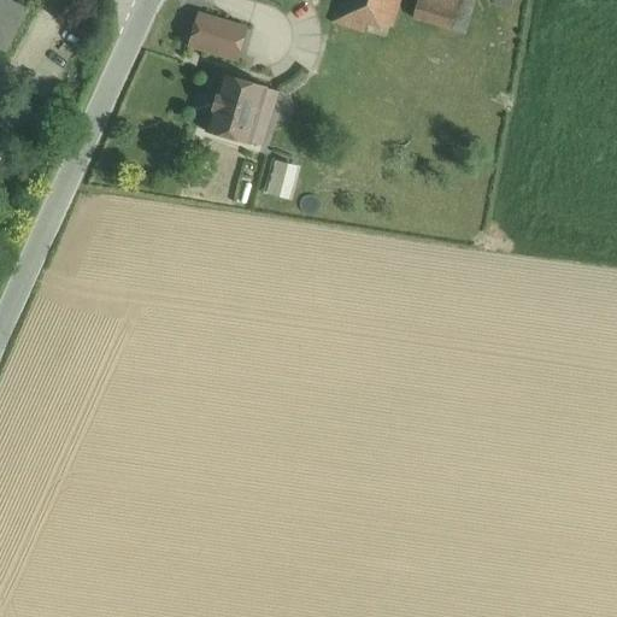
[(0,0),(0,48),(5,52),(25,10),(7,0),(0,0)]
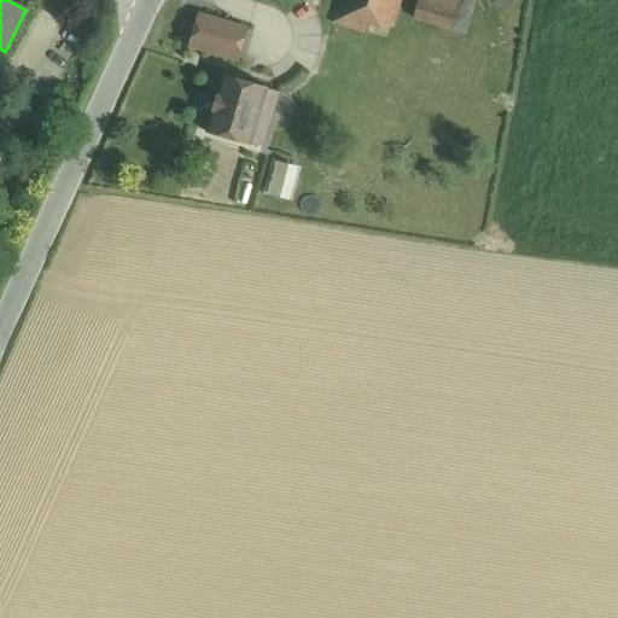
[(340,0),(333,23),(367,34),(371,21),(391,27),(400,0),(340,0)]
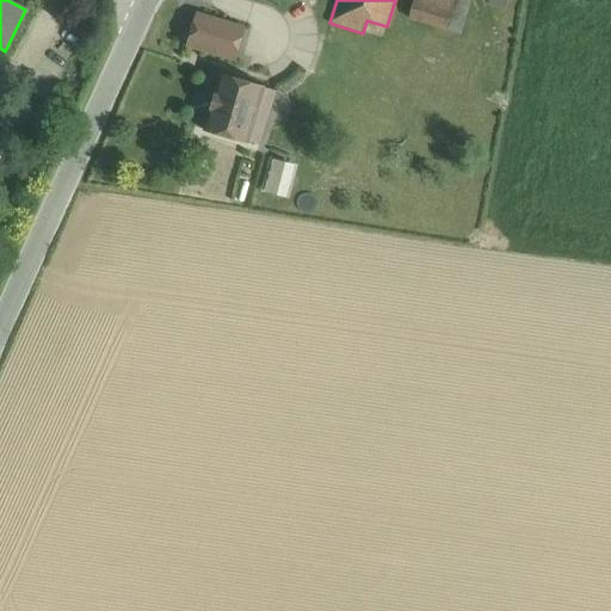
[(455,0),(414,0),(409,19),(446,30),(455,0)]
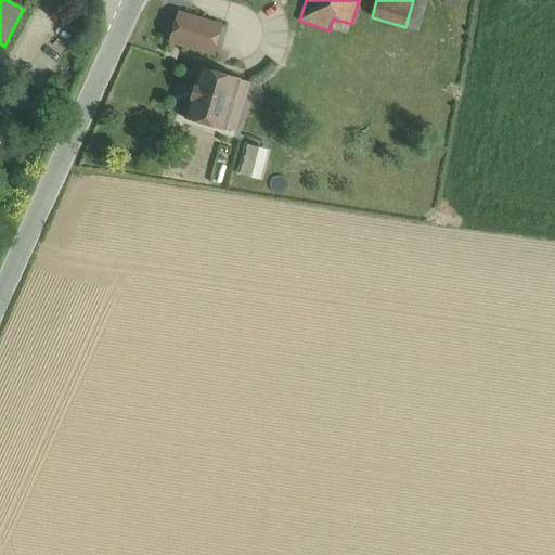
[(427,1),(422,0),(413,0),(405,27),(417,31),(427,1)]
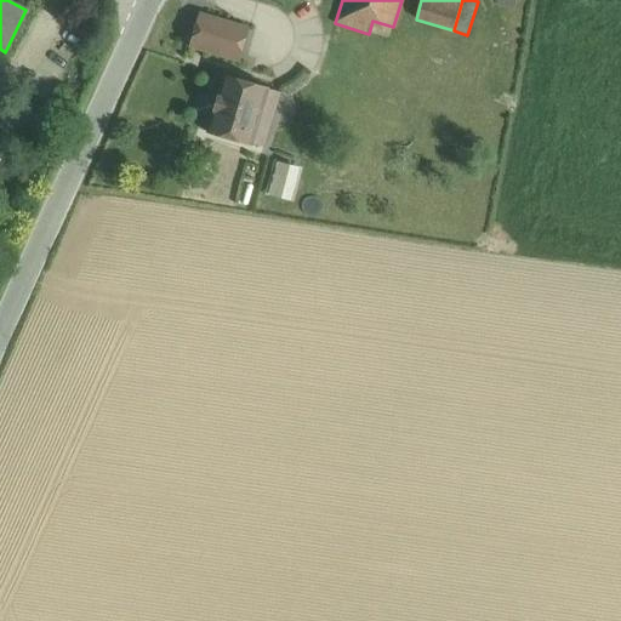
[(249,28),(200,13),(189,47),(239,63),(249,28)]
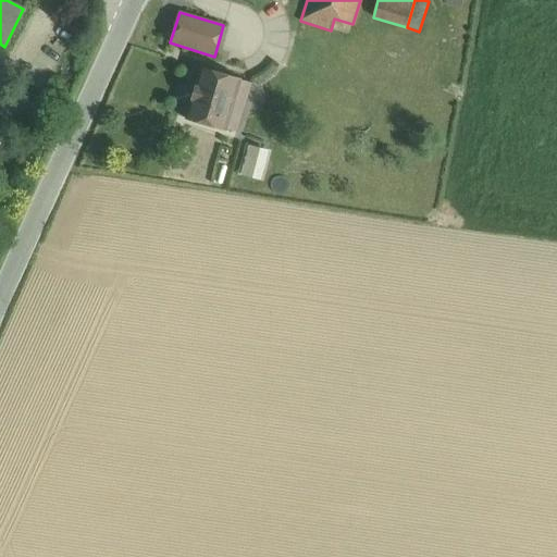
[(240,81),(201,69),(187,119),(225,131),(225,130),(240,81)]
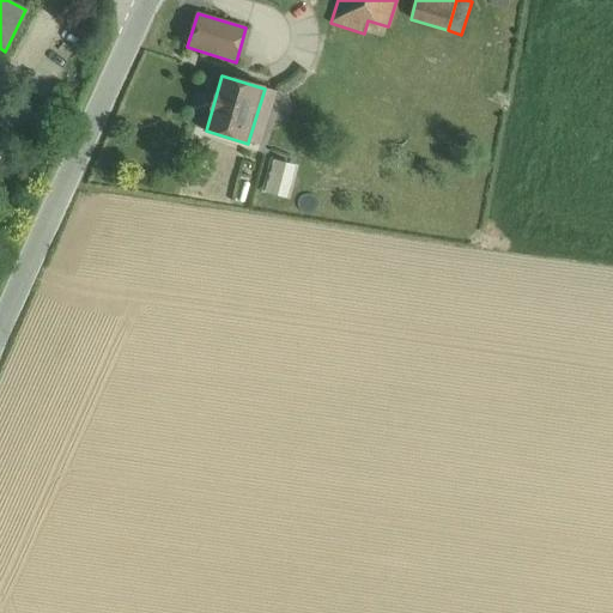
[(265,89),(248,143),(260,146),(277,92),(265,89)]
